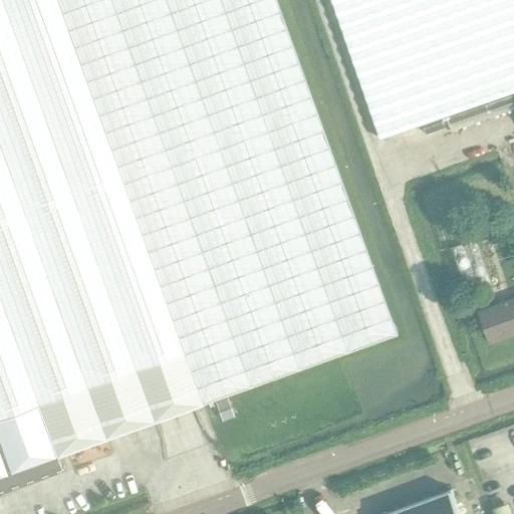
[(62,467),(59,456),(399,334),(277,0),(0,0),(0,490),(64,468),(64,466),(62,467)]
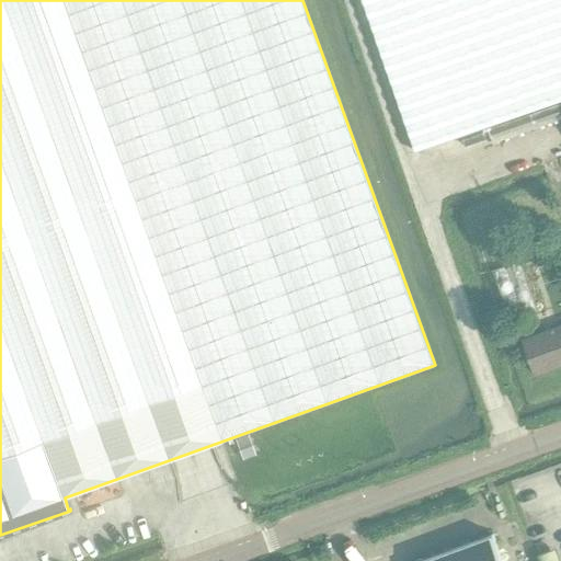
[(560,0),(363,0),(389,72),(418,152),(560,101),(560,0)]
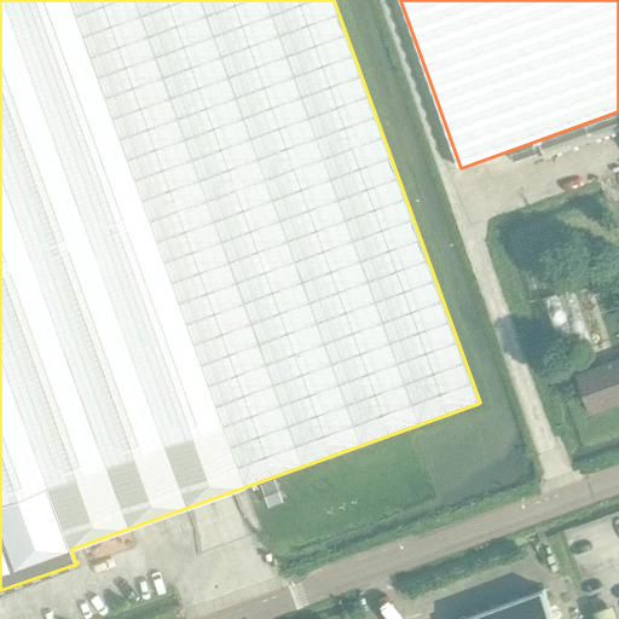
[(618,113),(589,123),(594,136),(615,127),(617,134),(618,133),(618,113)]
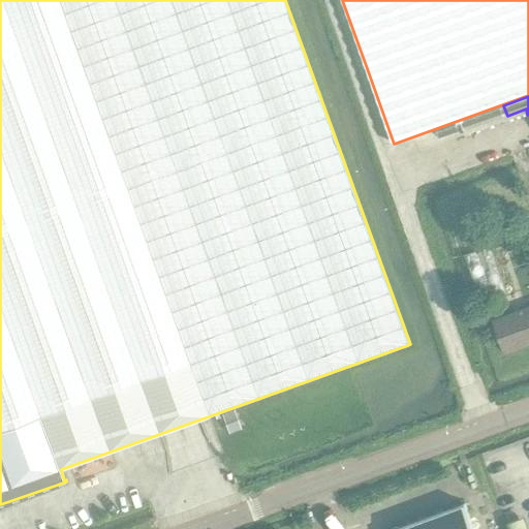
[(508,292),(492,245),(465,255),(483,302),(508,292)]
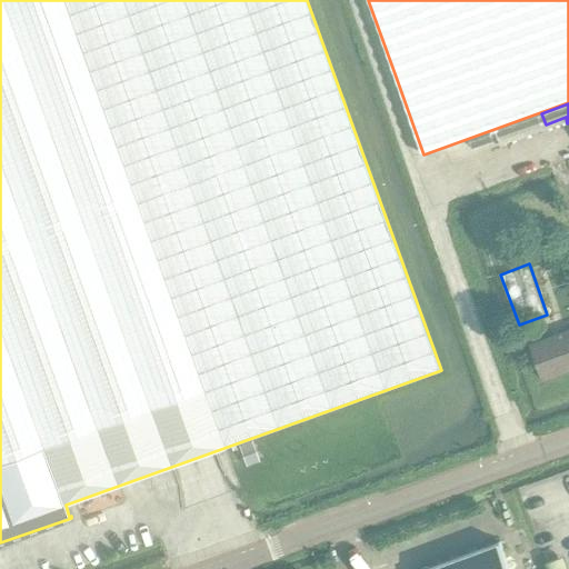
[(568,330),(532,343),(545,379),(568,370),(568,330)]
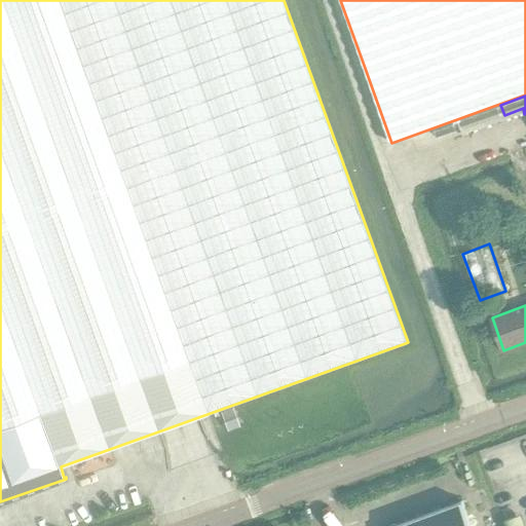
[(474,525),(463,498),(444,506),(443,504),(434,509),(434,510),(427,512),(427,511),(417,515),(417,516),(398,523),(398,525),(474,525)]
